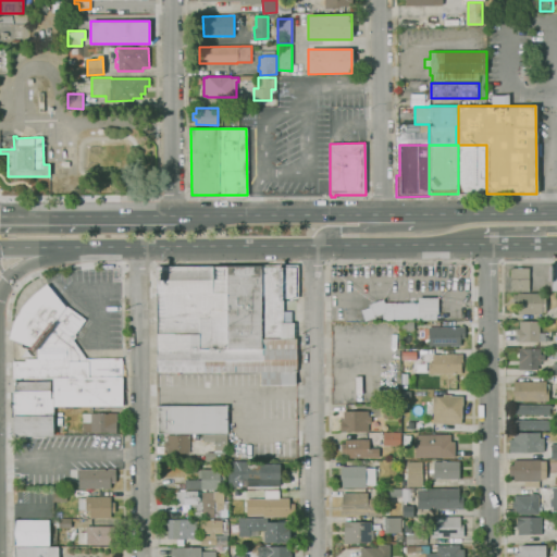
[(458,145),(486,145),(486,194),(458,194),(458,145)]
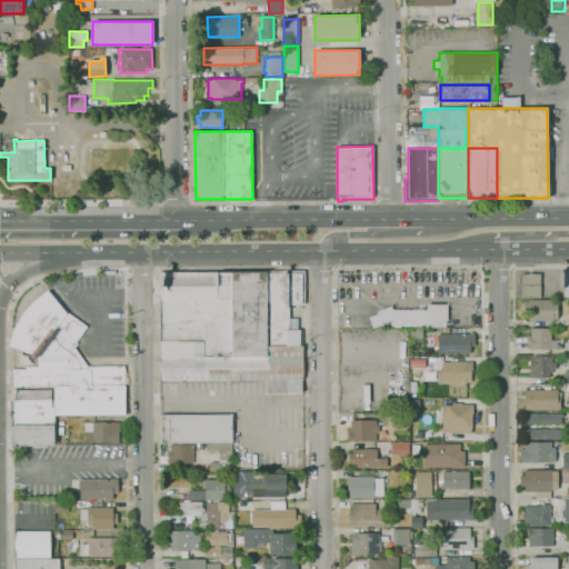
[(267,270),(305,270),(305,305),(289,305),(289,318),(298,318),(298,330),(300,330),(300,346),(270,346),(270,302),(267,302),(267,271),(267,270)]
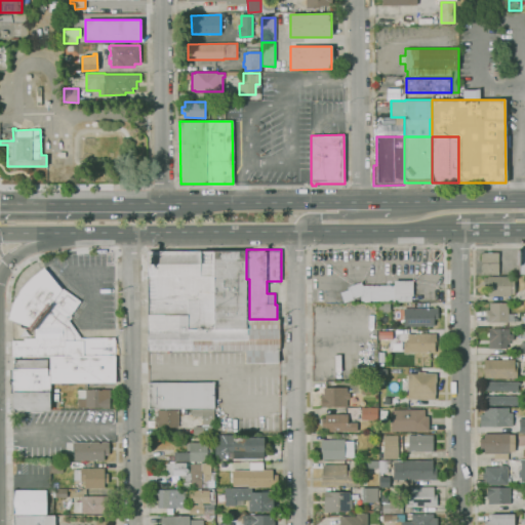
[(246,319),(249,319),(277,319),(279,319),(279,351),(278,351),(278,363),(245,363),(245,350),(148,351),(147,250),(213,250),(214,328),(246,328),(246,319)]
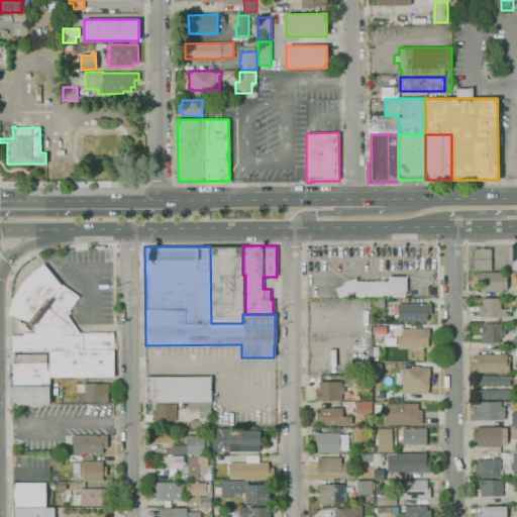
[(210,246),(242,246),(242,275),(242,314),(242,323),(211,323),(210,246)]
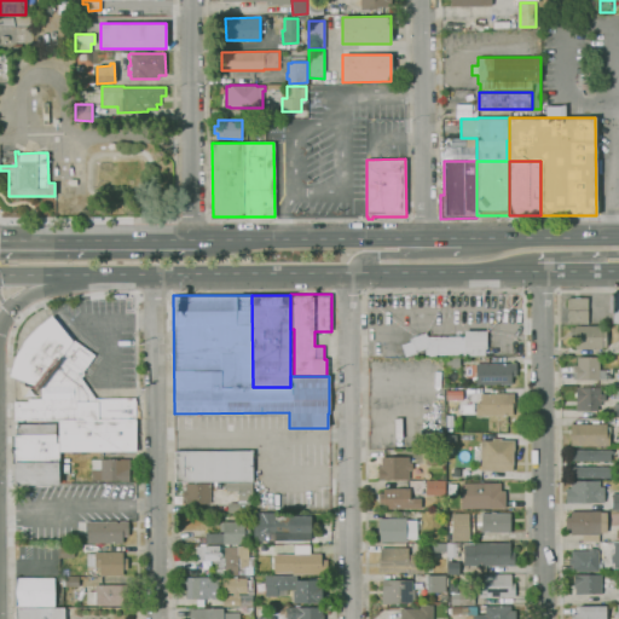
[(588,324),(567,324),(567,298),(588,298),(588,324)]
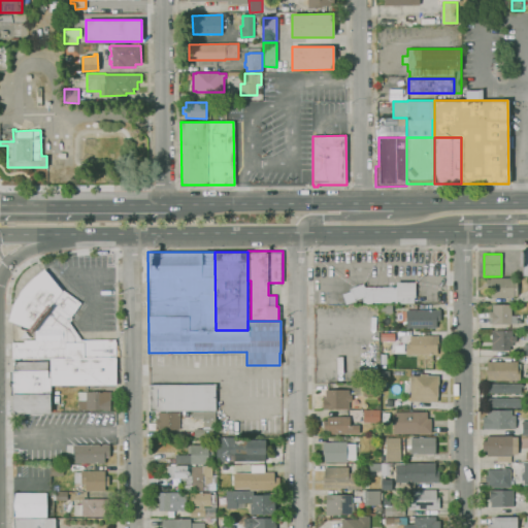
[(36,340),(36,330),(8,321),(13,302),(21,291),(30,279),(44,269),(62,291),(80,302),(70,318),(72,319),(69,322),(81,339),(36,340)]
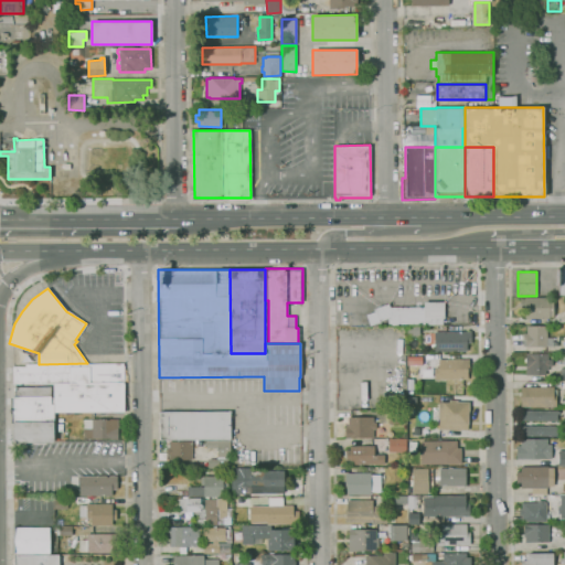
[(550,318),(525,318),(525,309),(521,309),(521,299),(524,299),(524,297),(554,297),(554,317),(550,317),(550,318)]
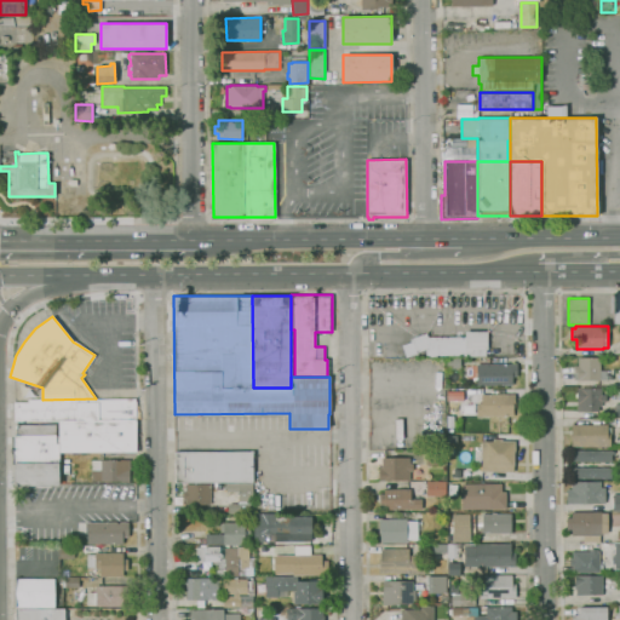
[(428,337),(465,337),(465,331),(488,331),(488,350),(486,350),(486,355),(438,355),(438,357),(429,357),(429,355),(426,355),(426,349),(415,354),(411,339),(426,332),(428,337)]
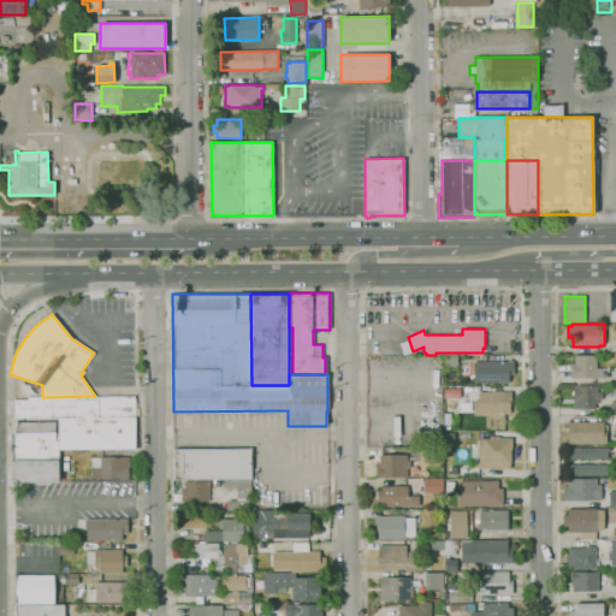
[(444,366),(444,355),(457,355),(457,366),(444,366)]
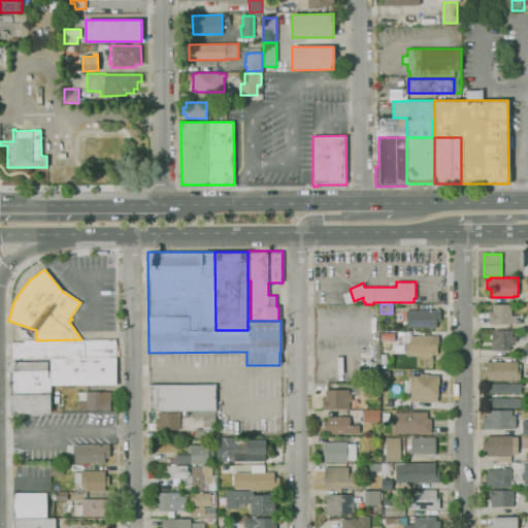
[(512,324),(491,324),(489,324),(489,311),(492,311),(492,304),(510,304),(510,316),(517,316),(518,323),(512,324)]
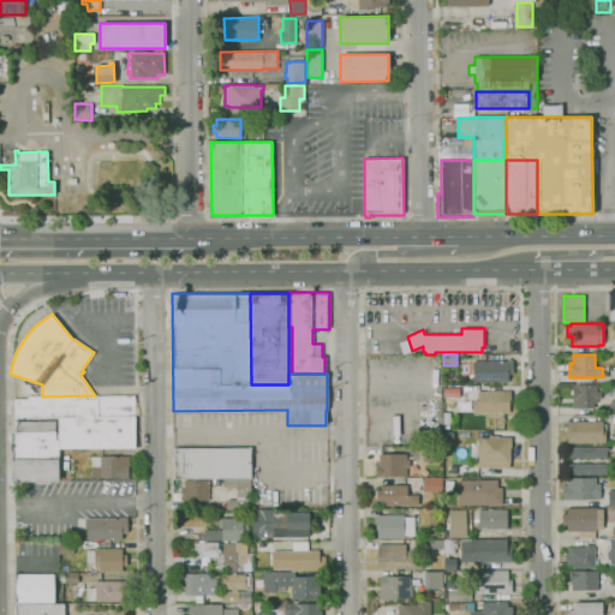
[(508,382),(473,382),(473,362),(513,360),(513,374),(508,374),(508,382)]
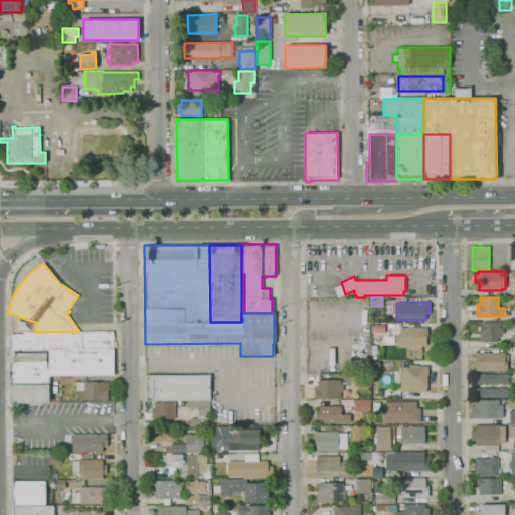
[(497,342),(480,342),(479,333),(480,333),(479,322),(500,322),(500,328),(503,328),(503,334),(500,334),(500,338),(497,338),(497,342)]
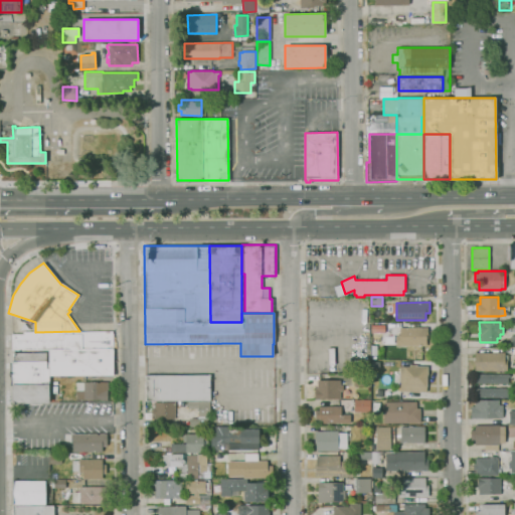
[(396,346),(396,334),(400,334),(399,328),(427,327),(427,338),(426,338),(426,345),(396,346)]
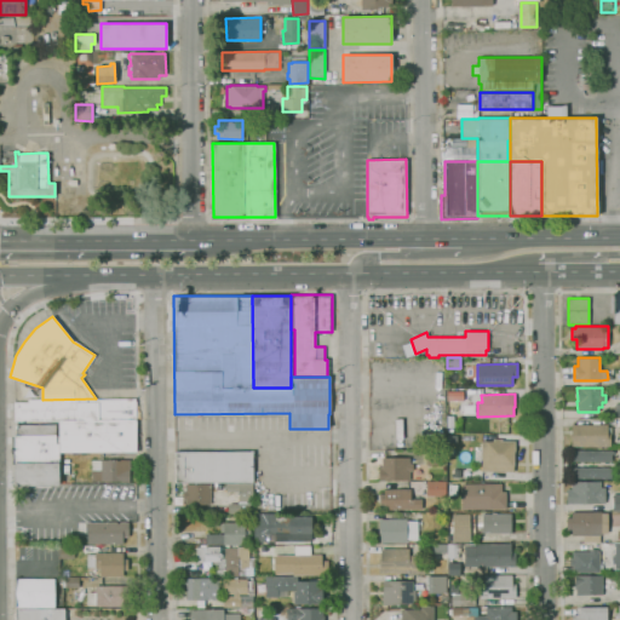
[(96,399),(136,399),(137,452),(59,452),(59,443),(59,420),(15,422),(15,402),(28,402),(28,400),(42,400),(96,399)]
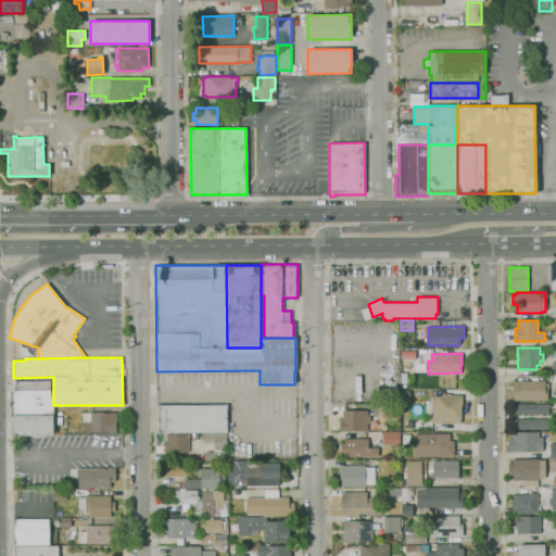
[(547,401),(529,401),(519,401),(513,401),(513,381),(544,380),(544,388),(547,388),(547,401)]
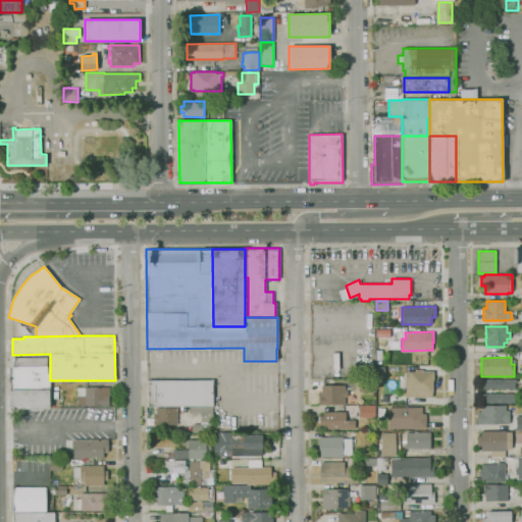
[(50,409),(12,409),(12,366),(13,366),(13,358),(46,358),(46,366),(47,366),(47,373),(50,373),(50,380),(50,409)]
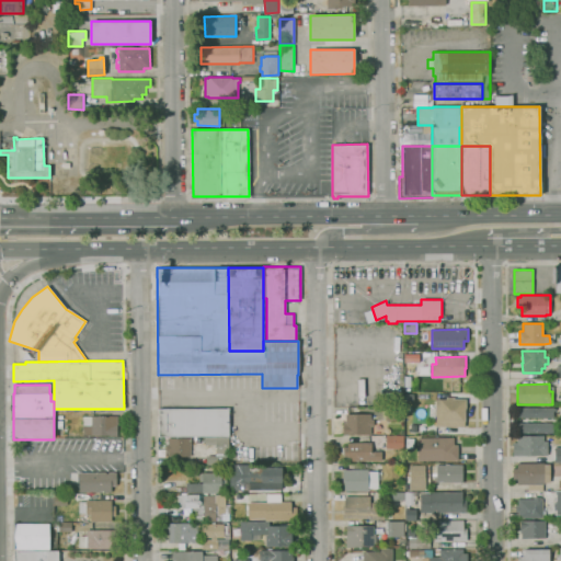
[(465,427),(435,426),(436,416),(435,416),(435,399),(447,399),(447,398),(454,398),(454,399),(466,399),(466,409),(465,409),(465,427)]
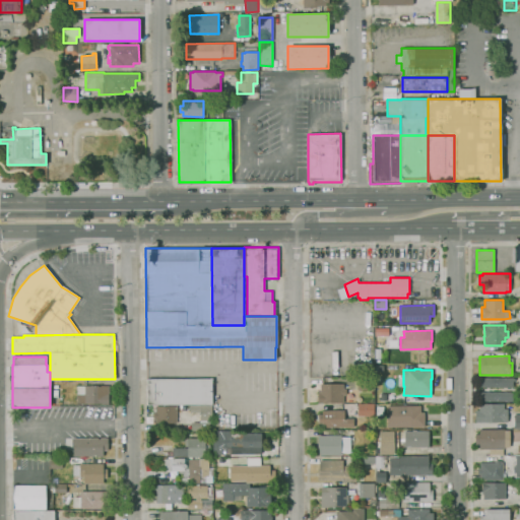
[(371,392),(358,392),(358,378),(371,378),(371,392)]
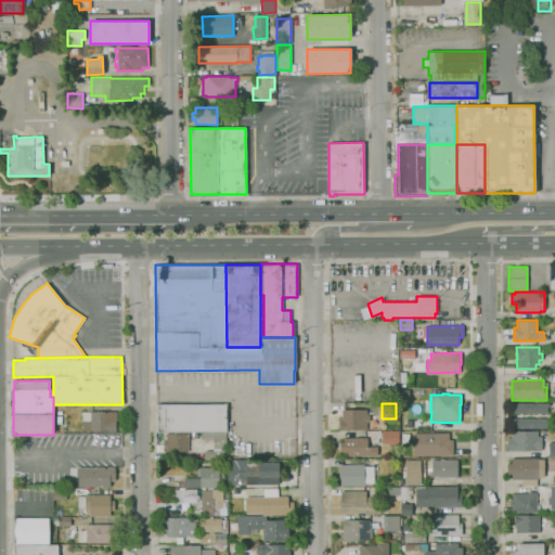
[(547,413),(513,413),(513,403),(547,403),(550,403),(550,407),(547,407),(547,413)]
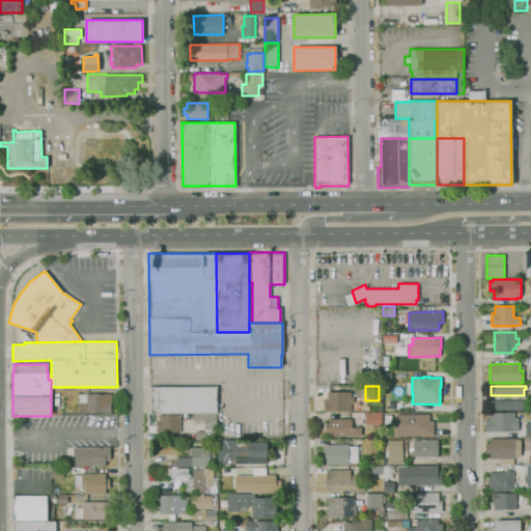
[(194,413),(179,413),(159,413),(150,413),(150,387),(217,387),(217,413),(194,413)]
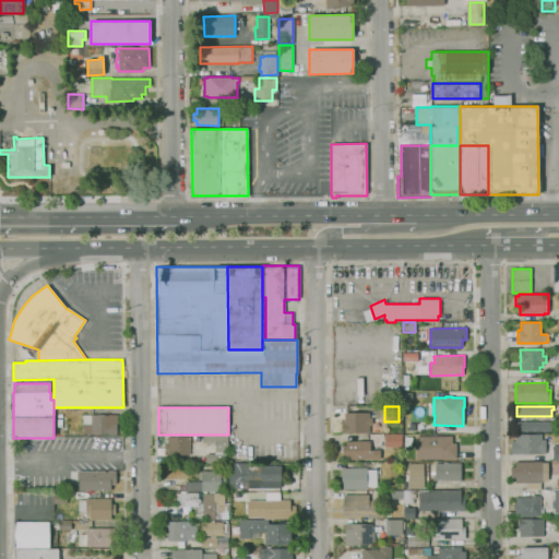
[(369,432),(342,433),(342,419),(345,419),(345,413),(369,412),(370,418),(372,417),(372,425),(369,425),(369,432)]
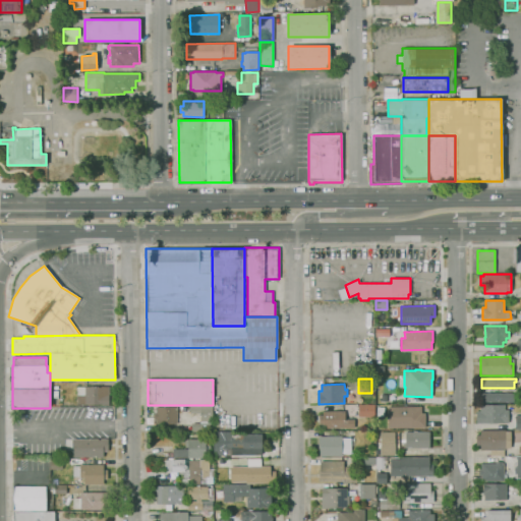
[(109,405),(101,405),(101,404),(77,405),(76,387),(108,386),(109,405)]
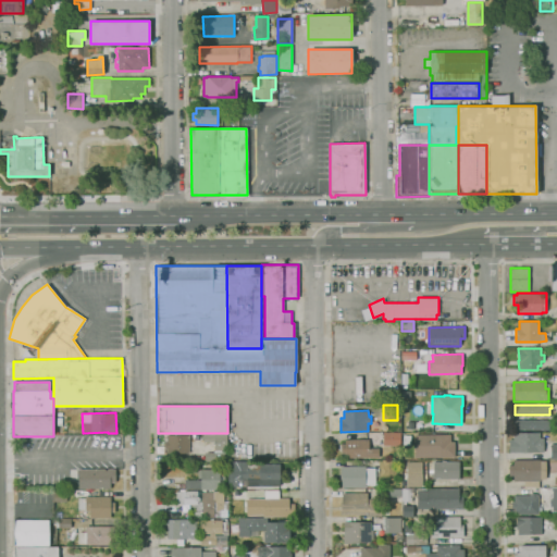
[(549,430),(515,430),(515,420),(549,420),(549,430)]
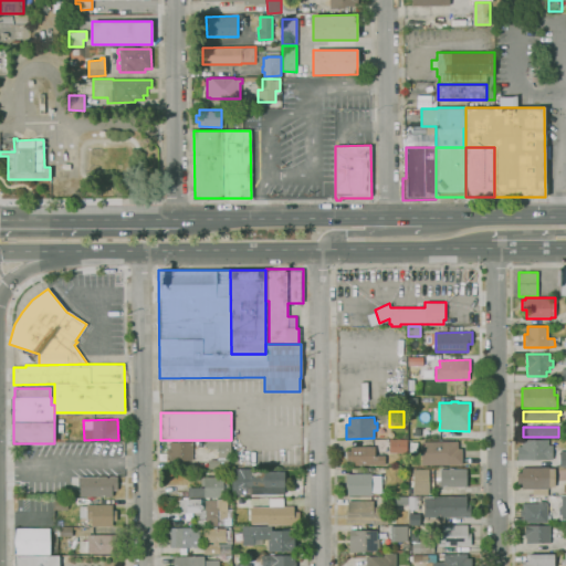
[(407,452),(389,452),(389,439),(407,440),(407,452)]
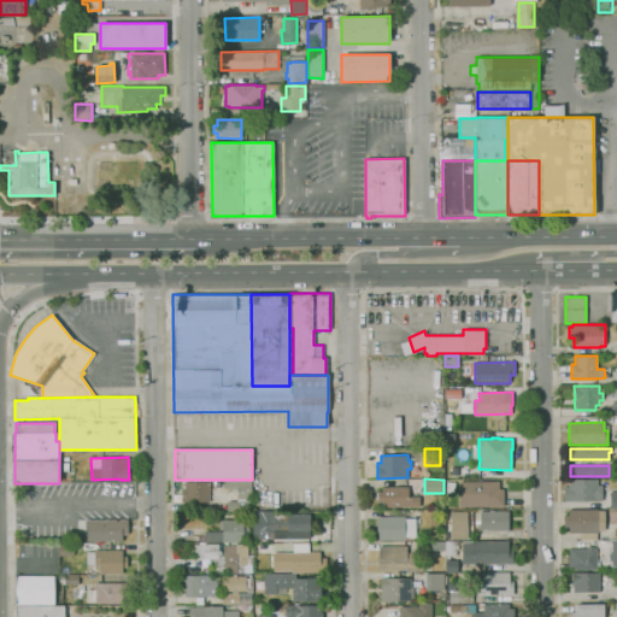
[(564,501),(564,487),(569,487),(569,480),(598,479),(598,485),(601,485),(601,501),(564,501)]
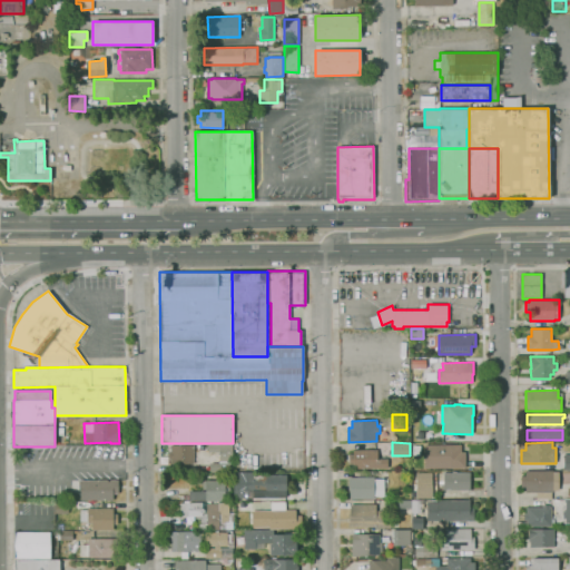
[(193,443),(194,463),(170,463),(170,459),(168,459),(168,451),(170,451),(170,443),(193,443)]
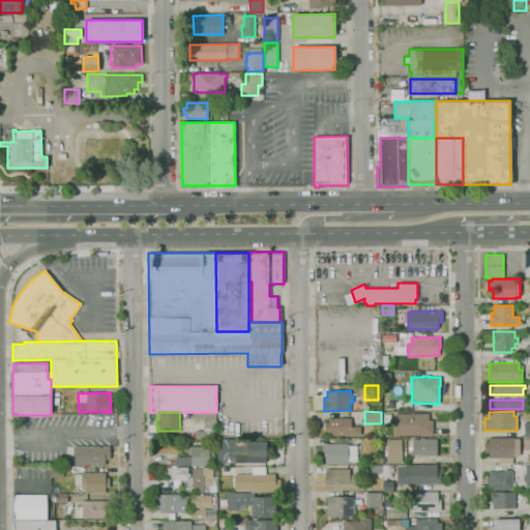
[(216,412),(216,439),(204,439),(204,420),(194,420),(194,412),(216,412)]
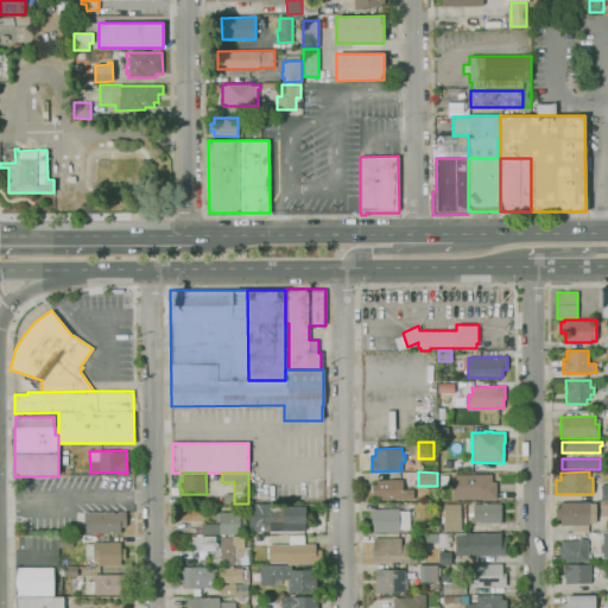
[(496,499),(454,500),(453,474),(492,474),(492,482),(496,482),(496,499)]
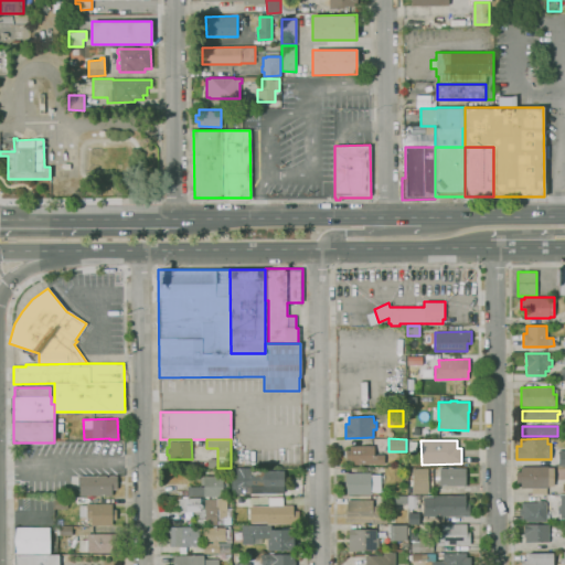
[(384,465),(350,465),(350,460),(347,460),(347,450),(350,450),(350,446),(374,446),(374,455),(384,455),(384,465)]
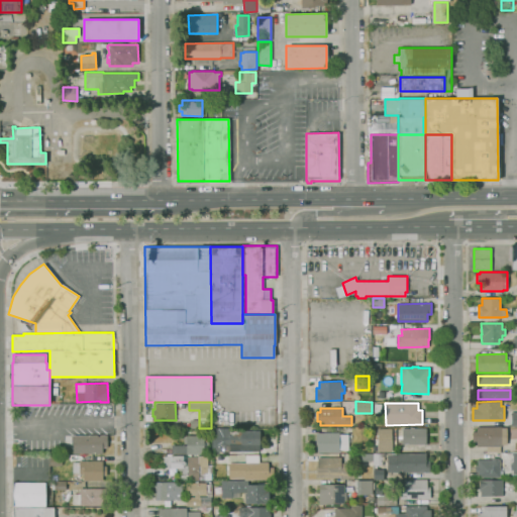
[(487,452),(487,446),(477,446),(477,441),(473,442),(473,431),(477,431),(477,427),(501,426),(501,427),(507,427),(507,444),(502,444),(502,446),(500,446),(500,452),(487,452)]
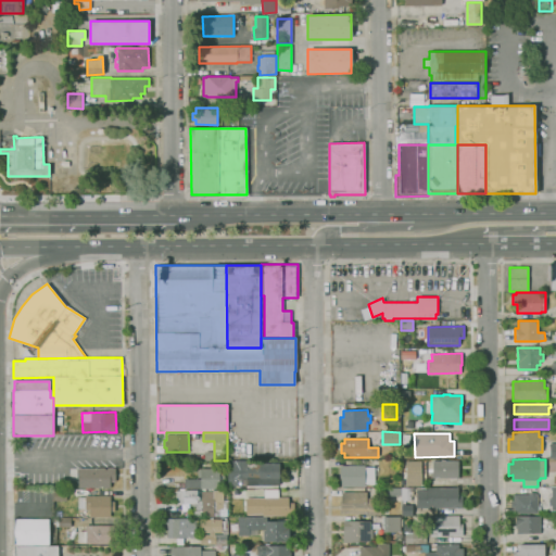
[(365,487),(341,487),(341,478),(340,478),(340,465),(352,465),(352,459),(367,459),(367,466),(365,466),(365,467),(375,467),(375,484),(365,484),(365,487)]
